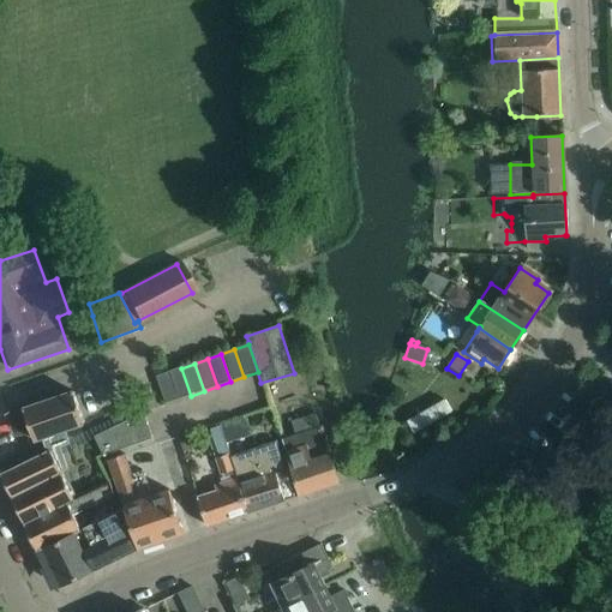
[(181,369),(167,373),(177,401),(191,396),(181,369)]
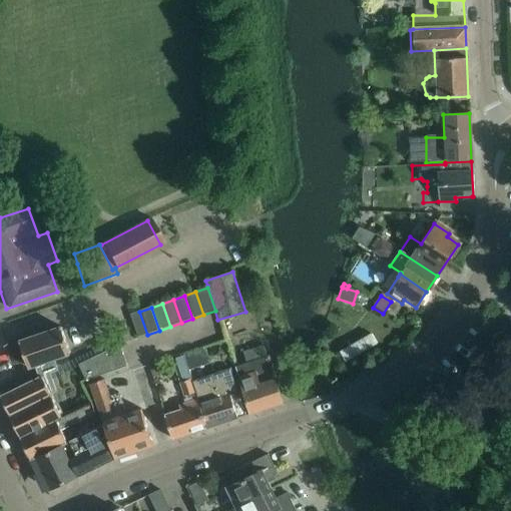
[(139,312),(128,316),(136,339),(147,335),(139,312)]
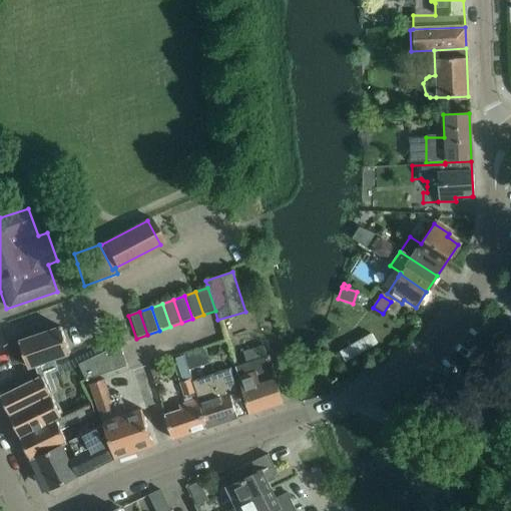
[(37,379),(47,374),(55,371),(51,360),(68,354),(59,328),(17,342),(26,369),(32,367),(37,379)]
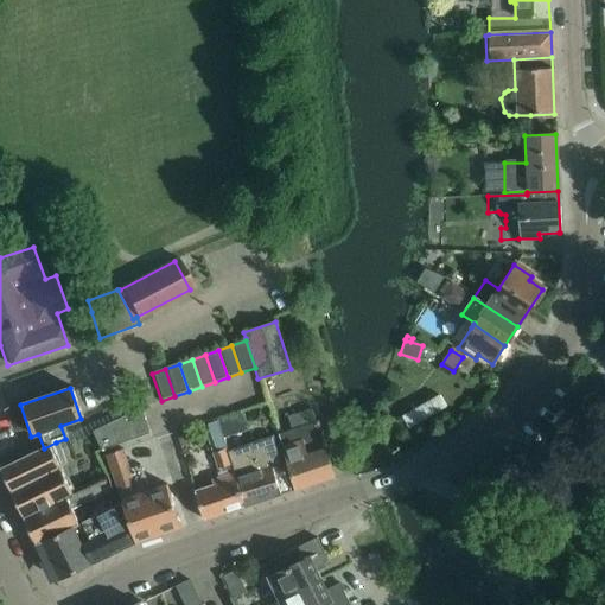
[(437,396),(400,416),(407,430),(444,408),(437,396)]
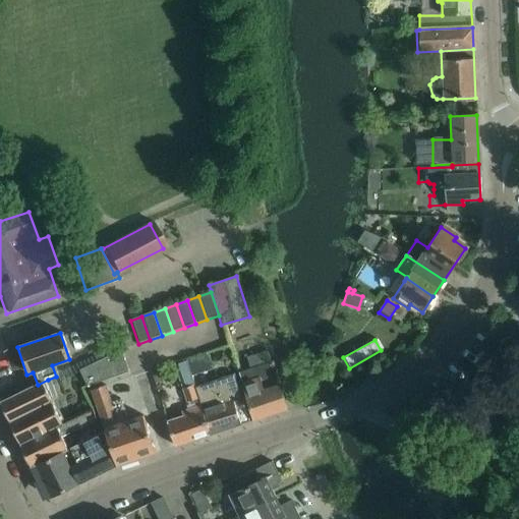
[(228,362),(242,359),(239,347),(225,351),(228,362)]
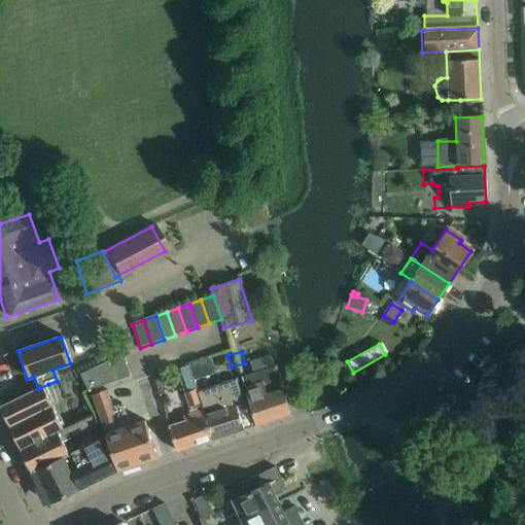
[(102,362),(77,373),(86,389),(128,375),(120,354),(102,362)]
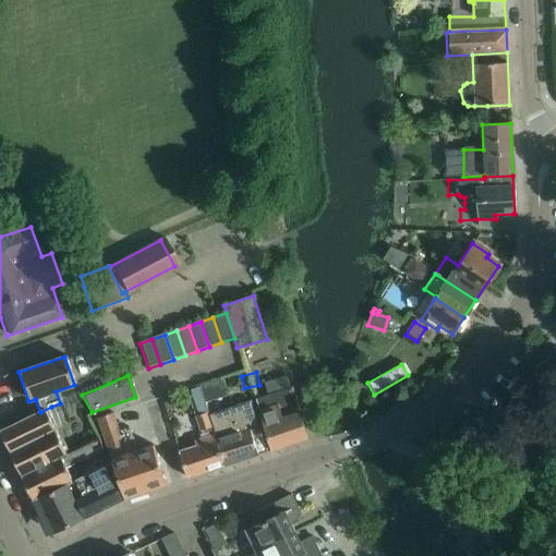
[(206,407),(222,400),(215,381),(198,387),(206,407)]
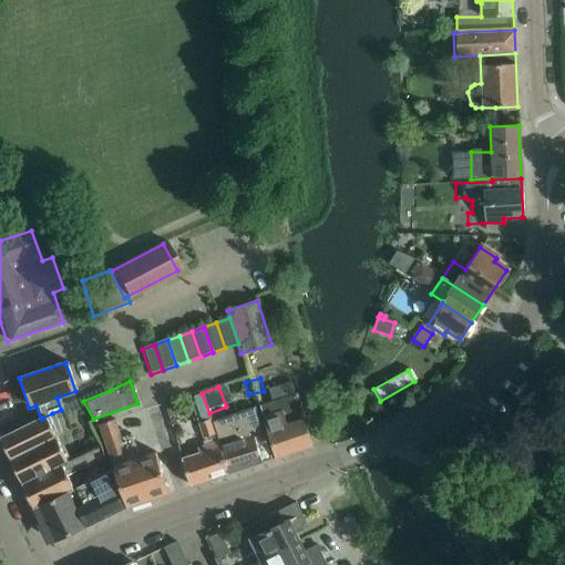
[(202,393),(191,398),(203,438),(204,438),(215,434),(211,422),(202,393)]
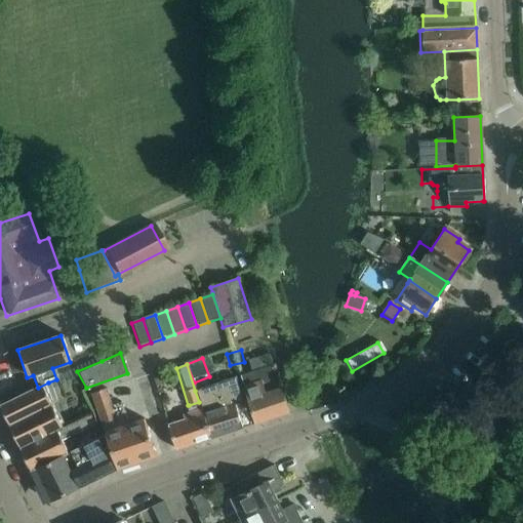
[(253,425),(288,412),(280,389),(272,364),(240,375),(244,387),(241,388),(246,405),(253,425)]
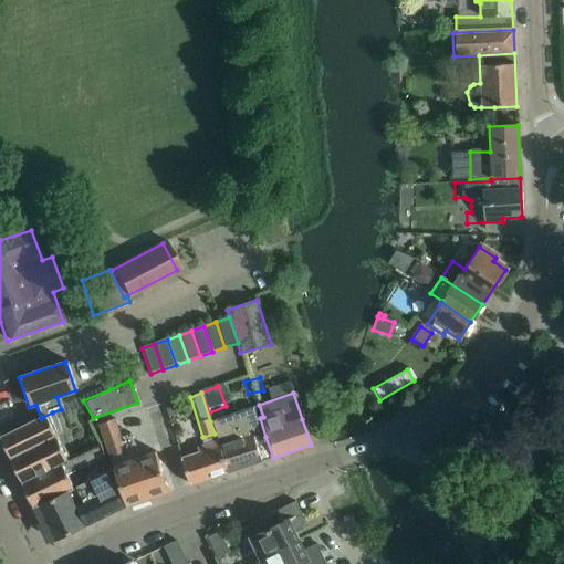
[(239,411),(237,406),(229,408),(231,415),(210,421),(215,434),(217,441),(227,472),(270,459),(252,407),(239,411)]
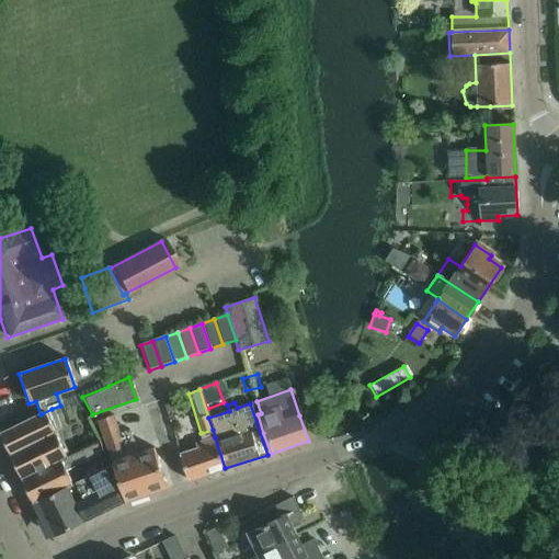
[(52,409),(41,414),(0,434),(0,436),(20,479),(59,460),(67,457),(54,430),(58,429),(52,409)]
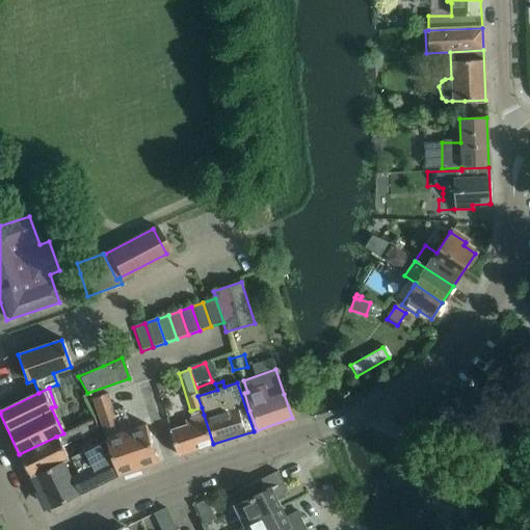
[(107,442),(117,476),(157,462),(144,425),(129,430),(122,408),(112,412),(106,394),(93,399),(107,442)]
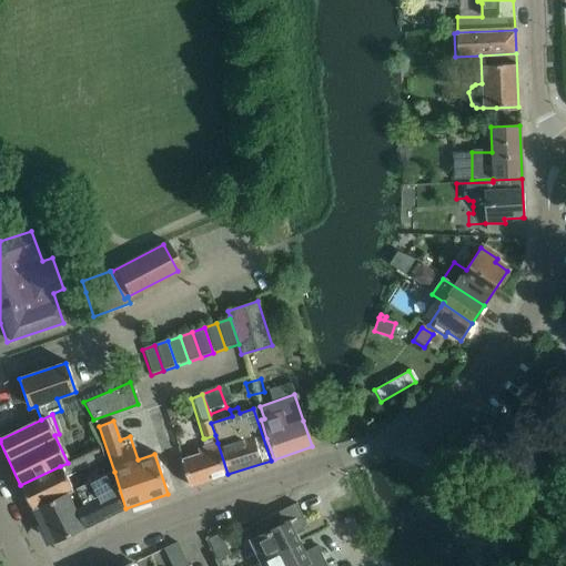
[(228,474),(218,443),(195,451),(198,456),(180,462),(189,487),(228,474)]
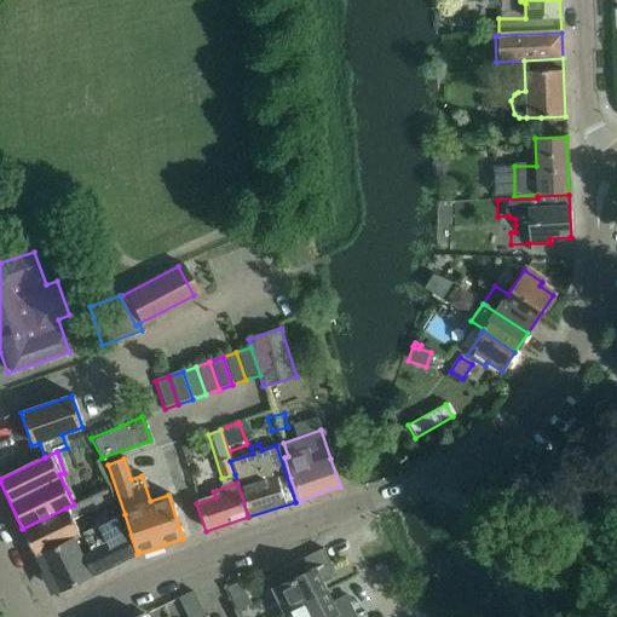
[(110,489),(109,486),(96,494),(97,495),(74,506),(74,505),(65,508),(22,529),(35,555),(73,540),(80,535),(73,520),(115,501),(110,488),(110,489)]
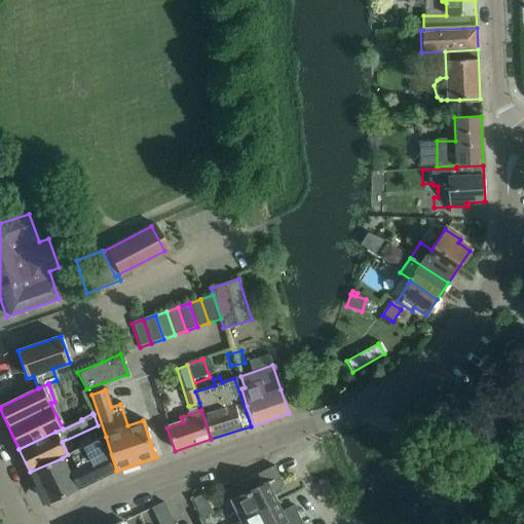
[(116,471),(106,437),(69,455),(68,454),(62,458),(30,472),(38,488),(43,485),(51,502),(116,471)]
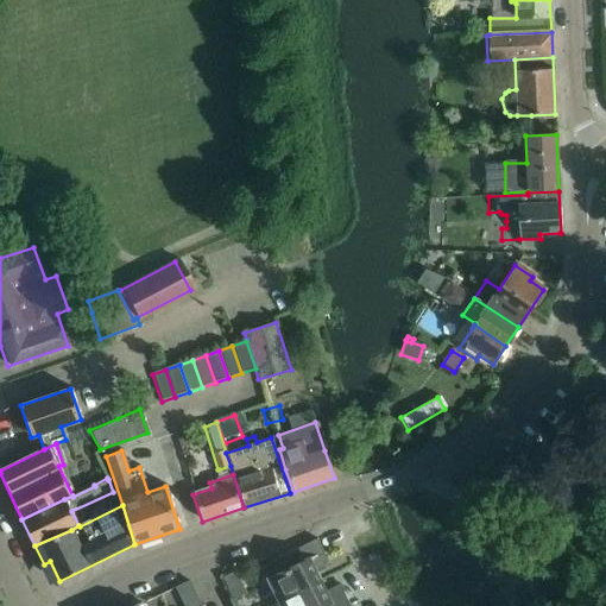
[(279,603),(320,582),(314,569),(327,562),(316,540),(262,567),(272,588),(279,603)]
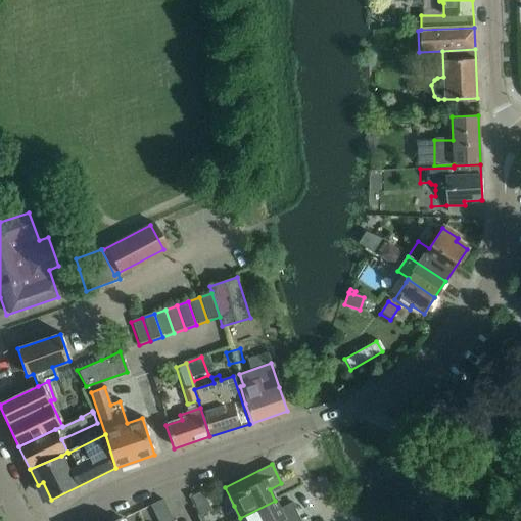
[(216,482),(202,487),(211,507),(224,501),(216,482)]
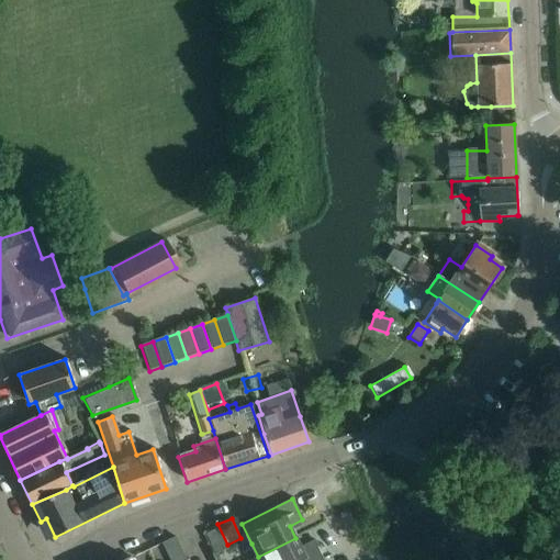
[(183,559),(174,538),(161,544),(168,559),(183,559)]
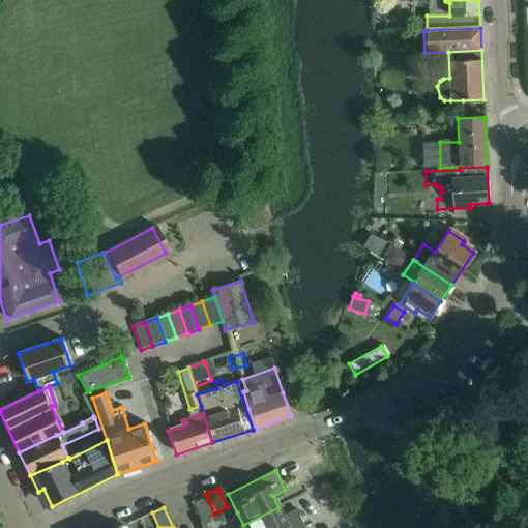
[(283,516),(279,507),(243,525),(244,527),(303,527),(295,509),(283,516)]
